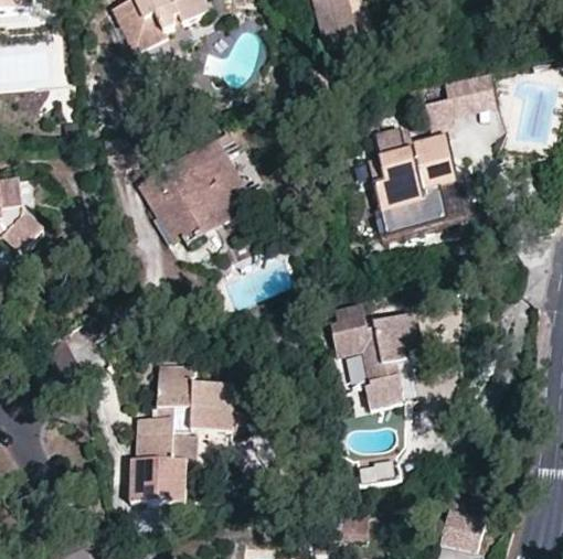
[(0,11),(31,9),(30,0),(0,0),(0,11)]
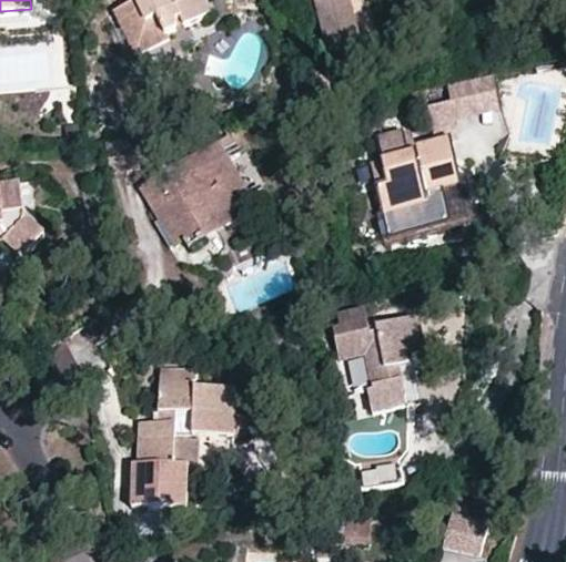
[(125,0),(111,7),(132,51),(167,36),(164,31),(209,10),(204,0),(125,0)]
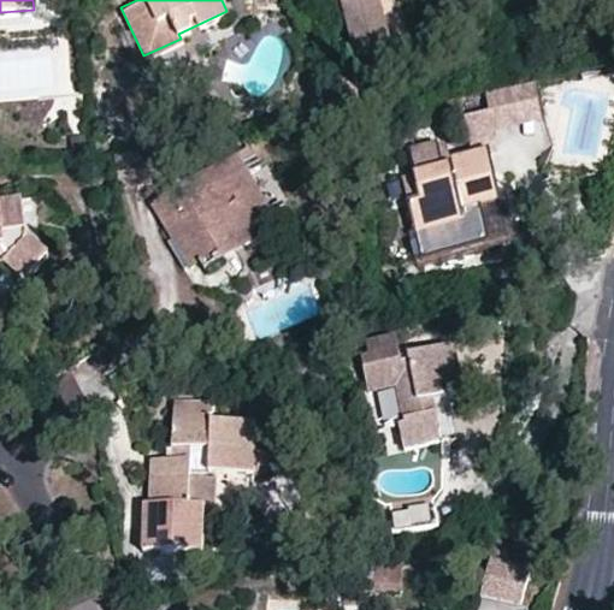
[(341,0),(353,48),(389,40),(378,0),(341,0)]
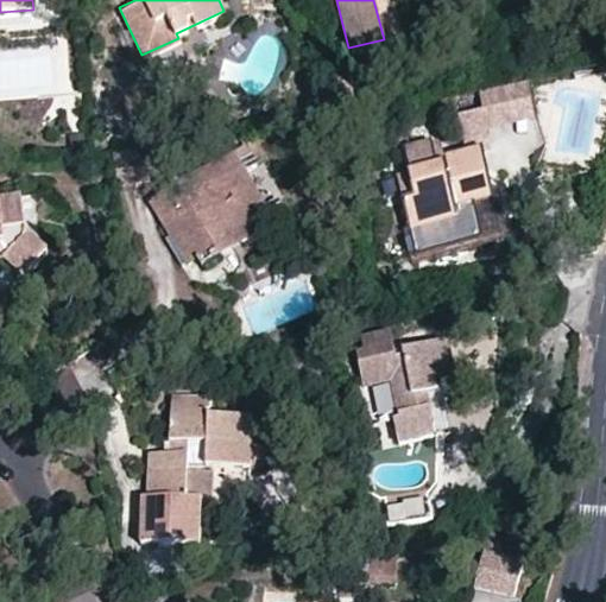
[(333,74),(339,106),(342,106),(355,103),(348,71),(333,74)]
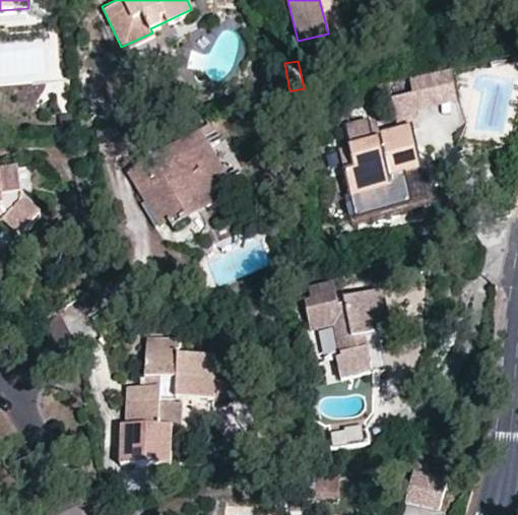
[(451,69),(410,78),(414,93),(389,100),(397,132),(411,129),(410,123),(421,120),(417,108),(457,99),(451,69)]
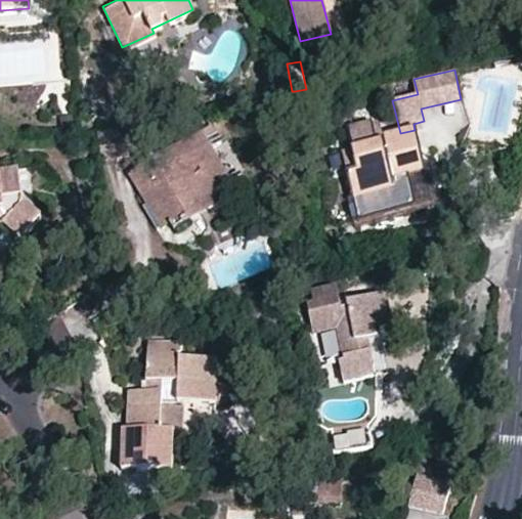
[(431,204),(415,130),(400,133),(376,139),(371,118),(345,123),(350,144),(355,165),(346,167),(358,221),(431,204)]
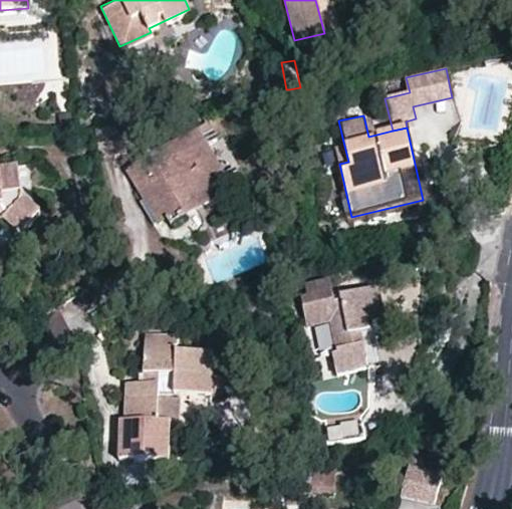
[(124,166),(143,196),(152,192),(165,214),(165,215),(195,197),(199,206),(232,185),(196,124),(124,166)]
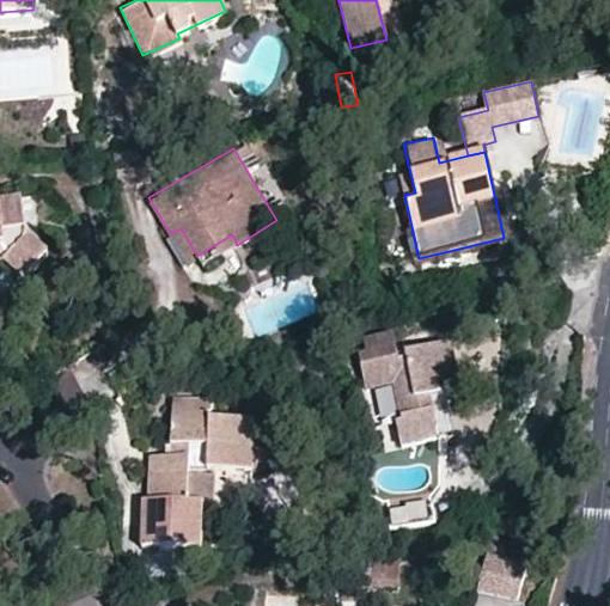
[(415,193),(409,169),(398,172),(404,195),(415,193)]
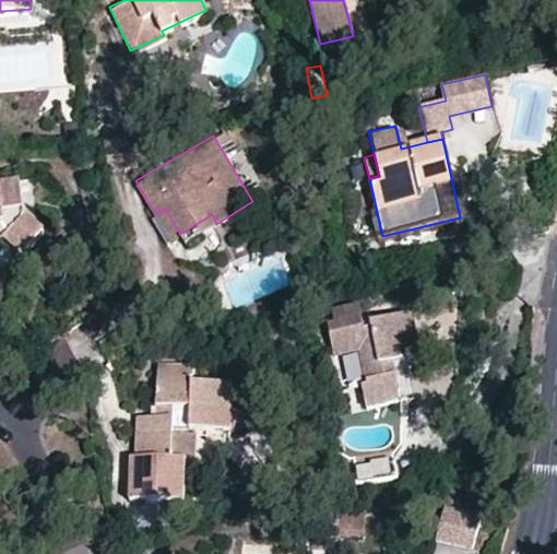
[(0,235),(2,235),(20,251),(42,227),(23,210),(19,177),(0,179),(0,235)]
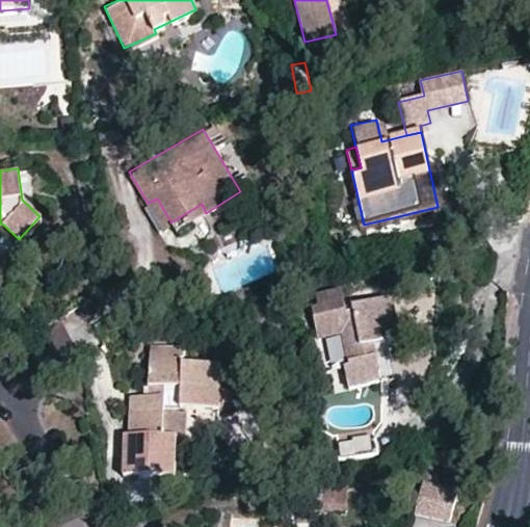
[(170,221),(157,199),(148,203),(142,205),(156,231),(170,222),(170,221)]
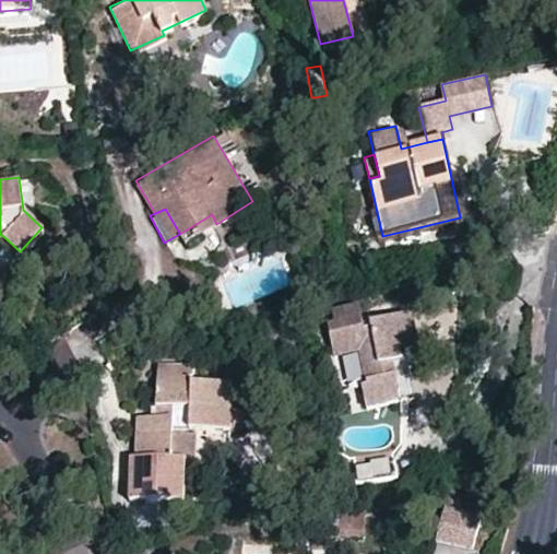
[(185,243),(216,224),(212,214),(179,234),(185,243)]
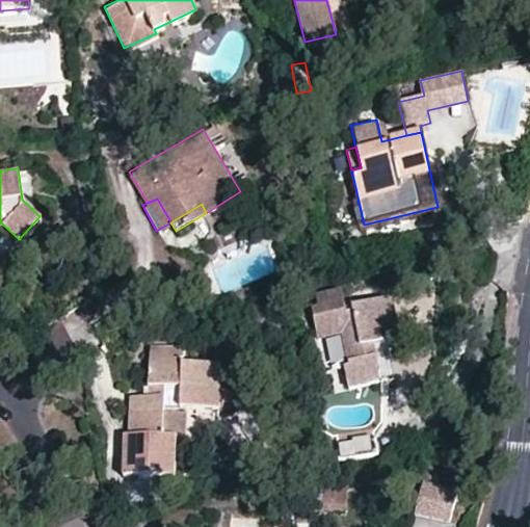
[(382,319),(379,297),(348,300),(349,307),(344,308),(339,284),(313,288),(314,301),(309,302),(312,326),(339,322),(339,330),(345,360),(339,361),(344,383),(375,377),(372,354),(375,353),(373,339),(382,337),(396,336),(392,317),(382,319)]
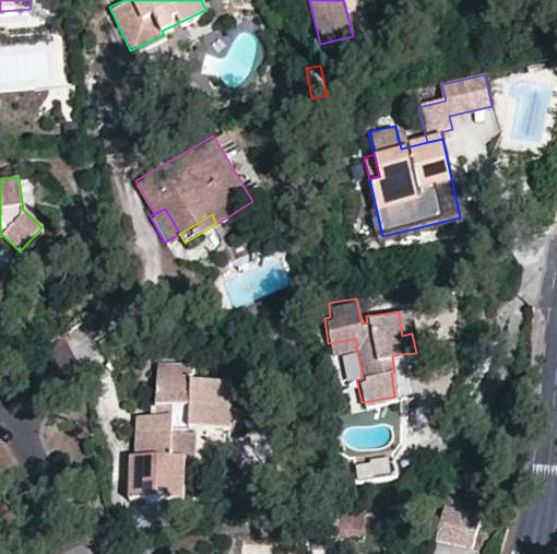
[(409,310),(399,313),(402,336),(412,333),(409,310)]
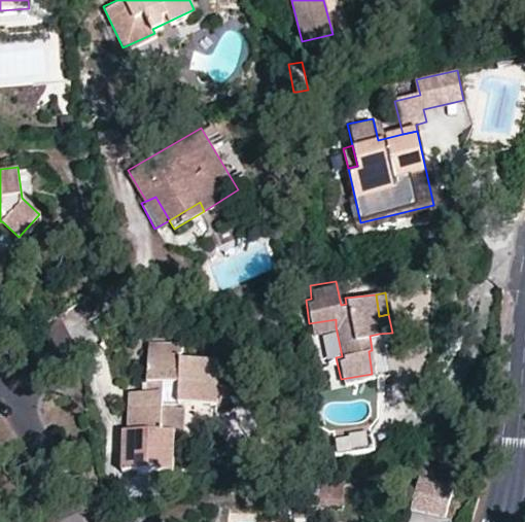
[(310,329),(336,326),(336,319),(309,323),(310,329)]
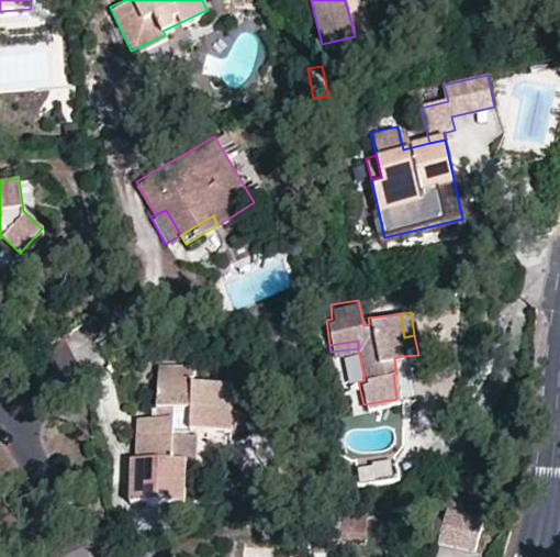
[(411,397),(404,356),(394,358),(396,374),(393,375),(396,399),(411,397)]
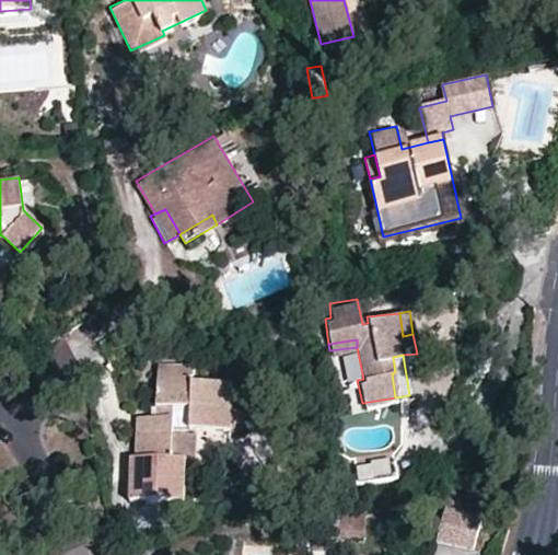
[(157,362),(155,415),(136,414),(135,454),(130,455),(129,498),(183,499),(184,458),(171,458),(172,425),(229,426),(230,381),(190,380),(192,363),(157,362)]
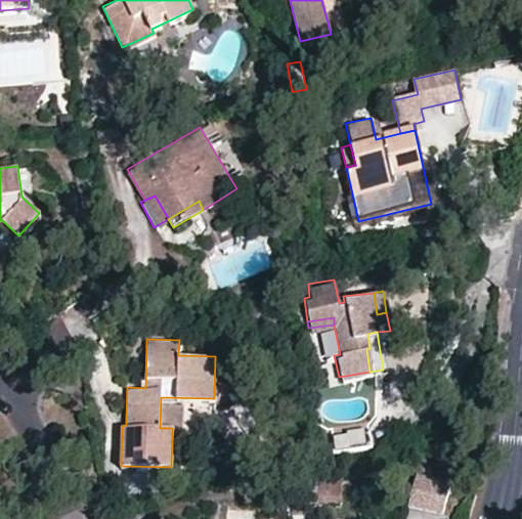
[(361,431),(330,435),(333,450),(363,445),(361,431)]
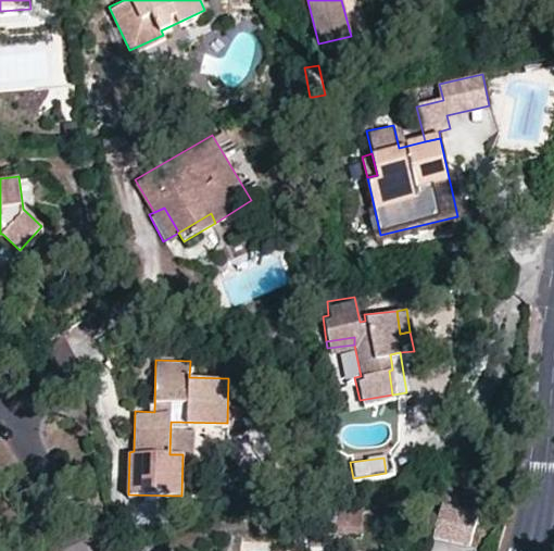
[(477,511),(440,501),(431,533),(468,542),(477,511)]
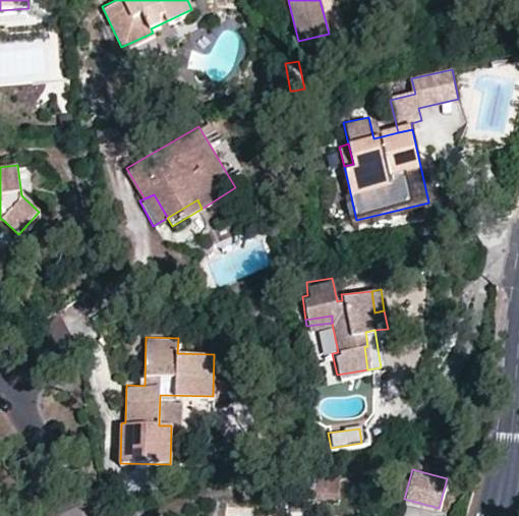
[(337,496),(338,475),(314,474),(311,496),(337,496)]
